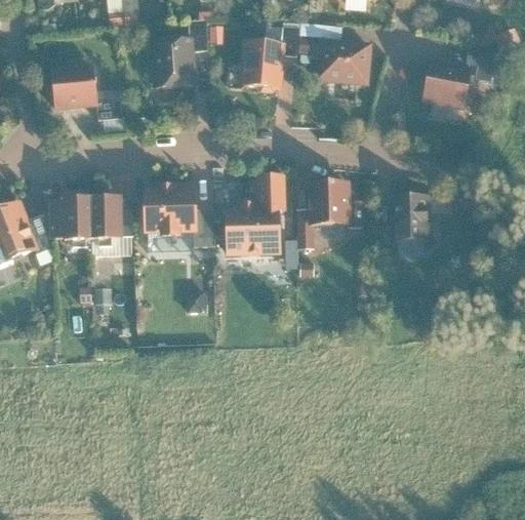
[(190,24),(191,42),(191,53),(207,52),(206,24),(190,24)]
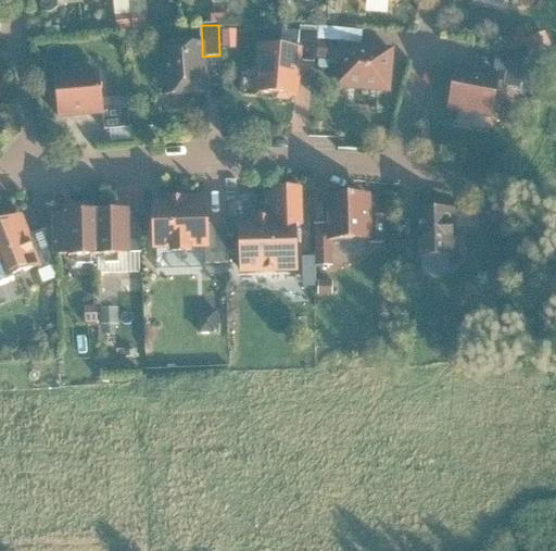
[(299,29),(298,51),(302,51),(302,60),(313,61),(315,30),(299,29)]
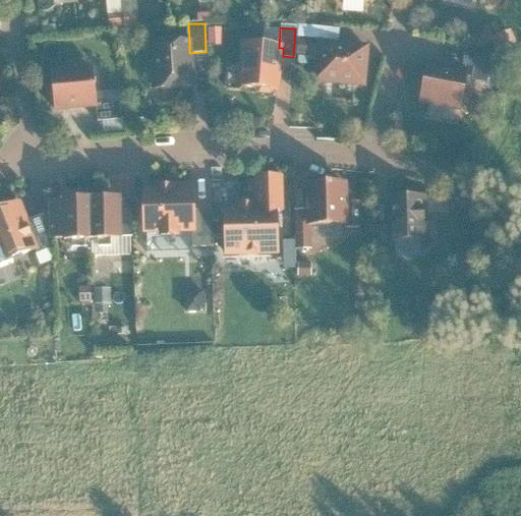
[(365,88),(368,45),(315,40),(312,82),(365,88)]
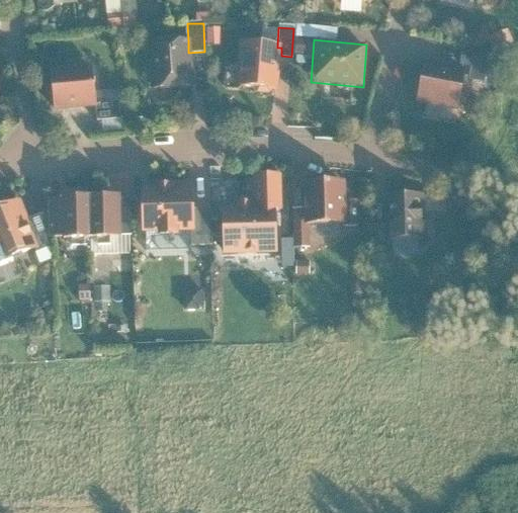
[(188,53),(188,41),(147,44),(150,90),(190,88),(188,53)]
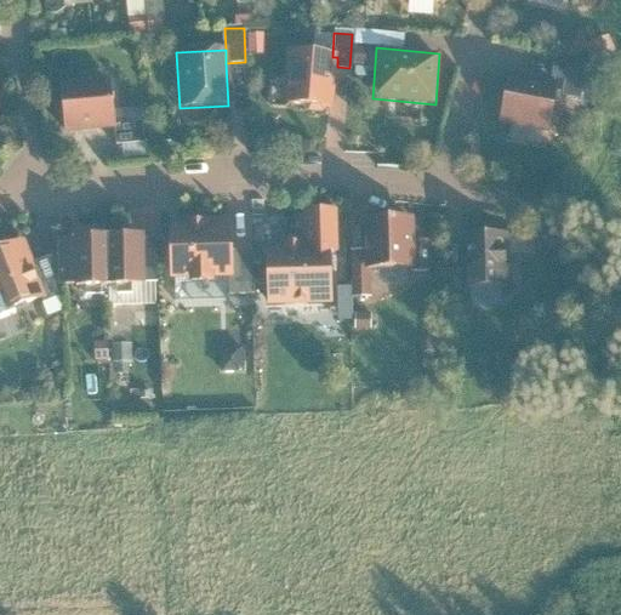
[(337,67),(337,57),(332,57),(291,55),(288,104),(334,108),(337,67)]
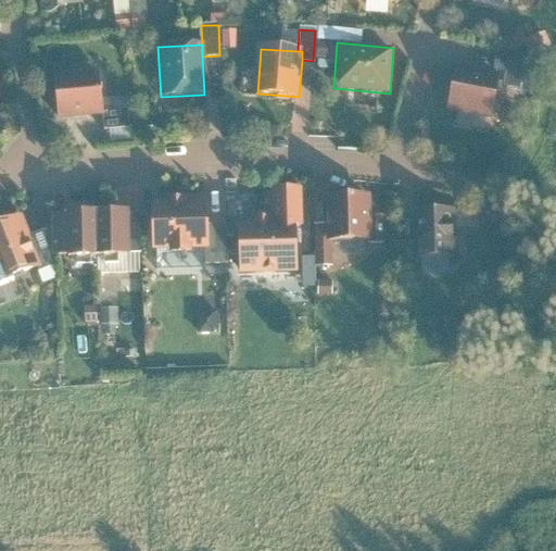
[(529,59),(496,53),(493,70),(526,75),(529,59)]
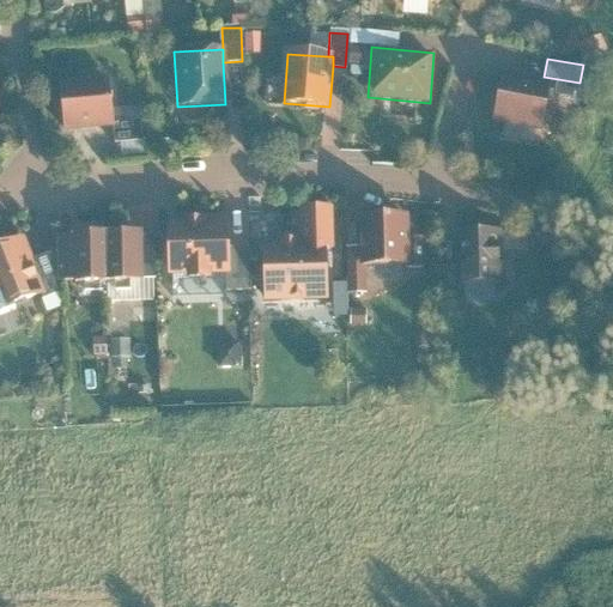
[(541,133),(552,83),(502,73),(492,122),(541,133)]
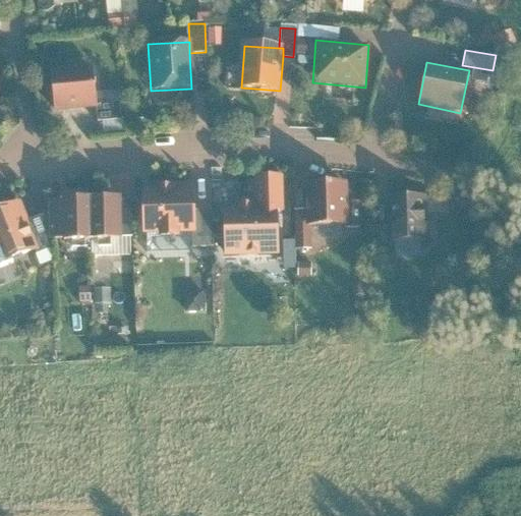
[(92,65),(52,68),(55,106),(96,102),(92,65)]
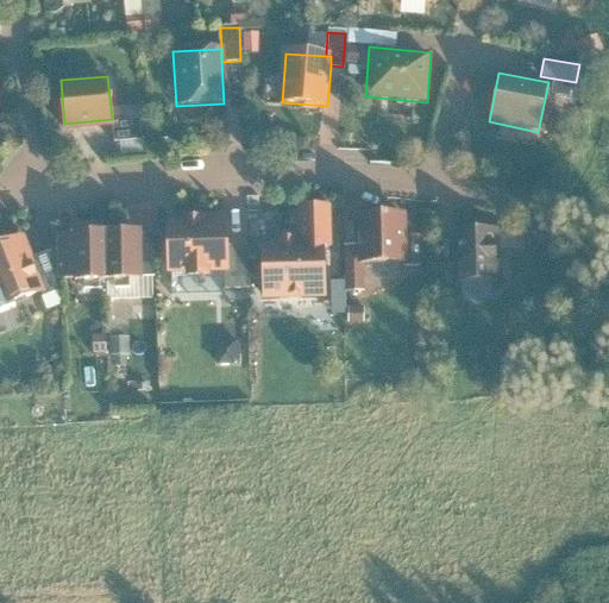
[(144,123),(112,126),(113,142),(146,139),(144,123)]
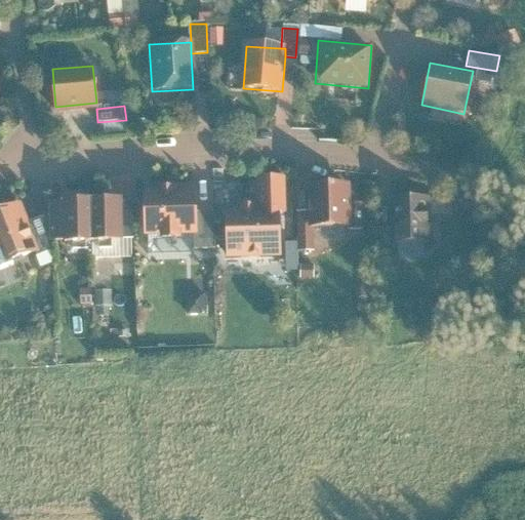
[(282,207),(282,172),(255,172),(256,203),(225,204),(226,253),(280,252),(279,207),(282,207)]
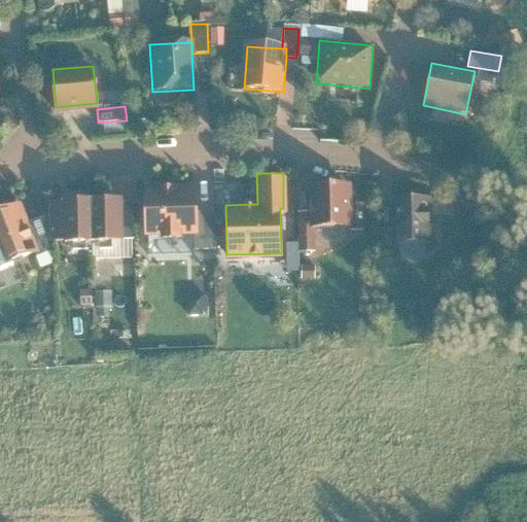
[(352,199),(351,178),(310,180),(311,207),(311,221),(314,221),(348,221),(348,228),(364,227),(363,199),(352,199)]
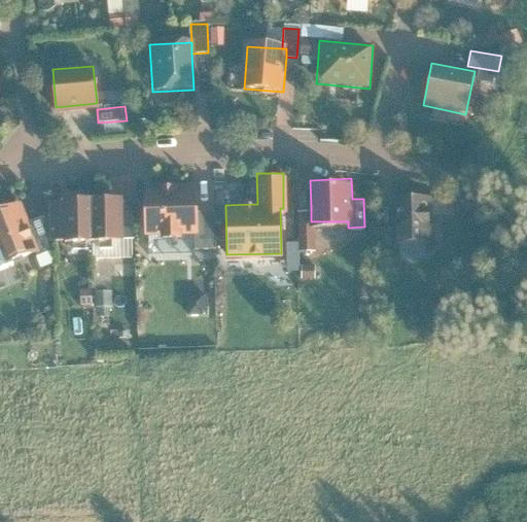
[(192,231),(195,231),(195,208),(195,185),(143,186),(143,232),(159,231),(159,234),(180,234),(180,231),(192,231)]
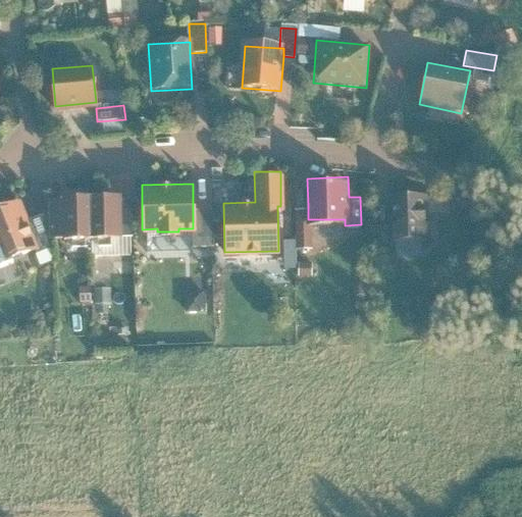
[(429,237),(427,192),(387,193),(388,222),(388,237),(396,237),(429,237)]
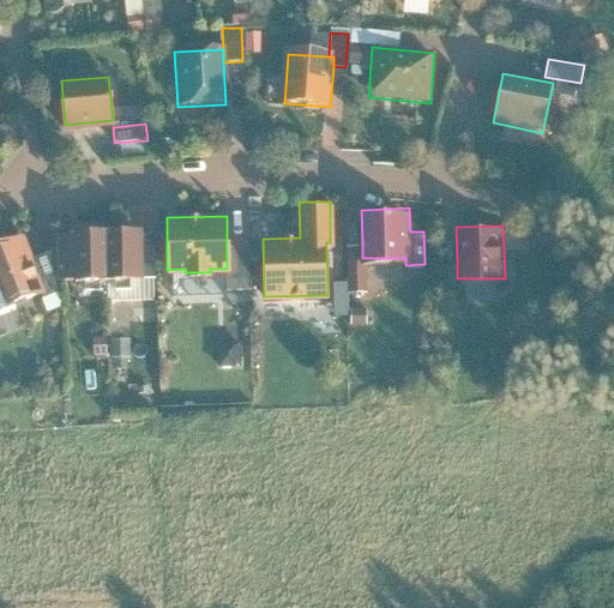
[(139,227),(102,228),(103,276),(140,275),(140,230),(139,227)]
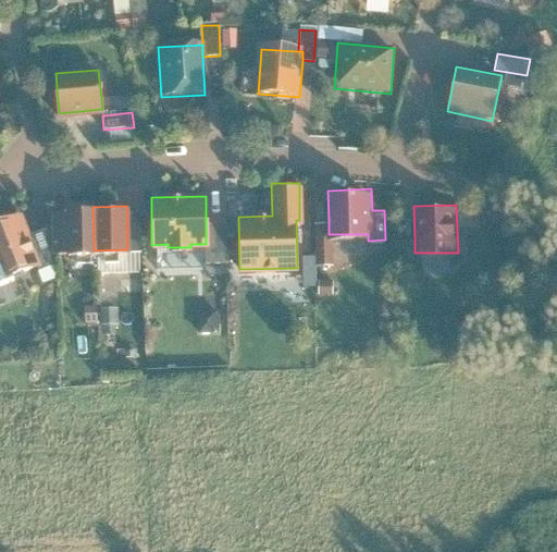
[(93,207),(50,208),(50,221),(52,252),(94,250),(93,207)]
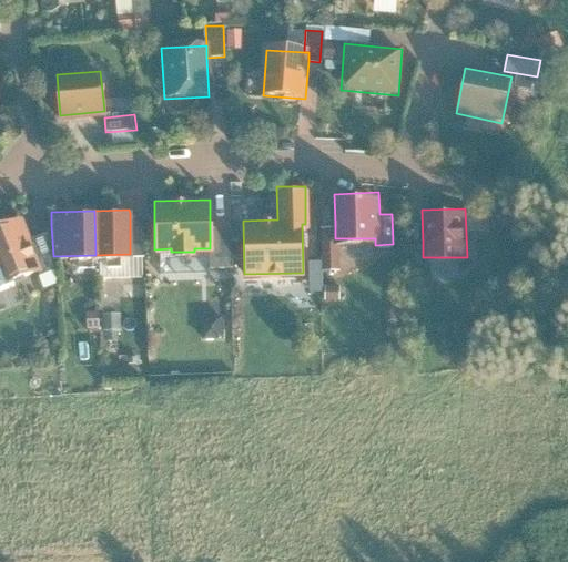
[(29,234),(20,213),(0,221),(0,283),(36,268),(40,267),(29,234)]
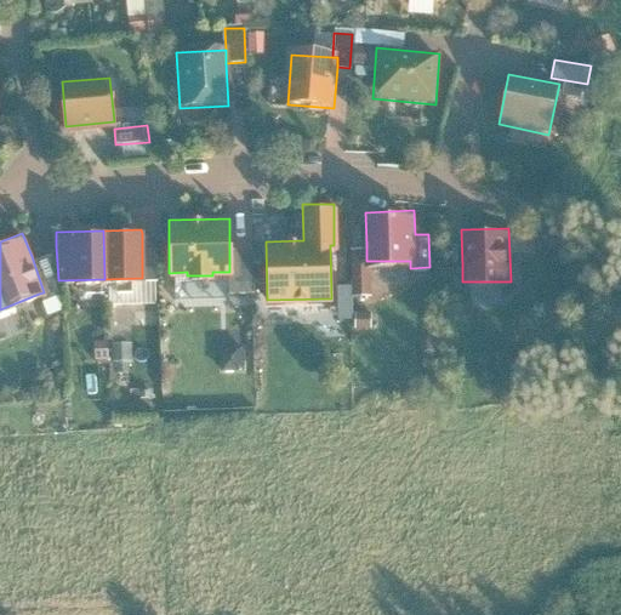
[(155,234),(142,233),(142,278),(155,278),(155,234)]
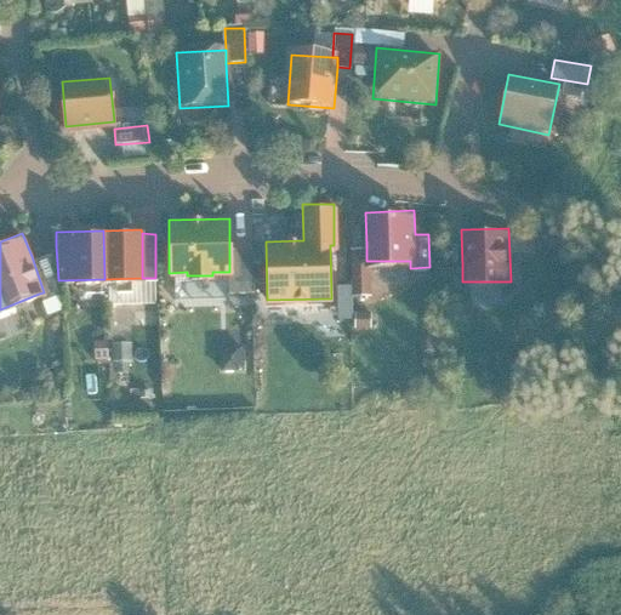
[(366,261),(366,244),(351,244),(352,292),(371,291),(370,261),(366,261)]
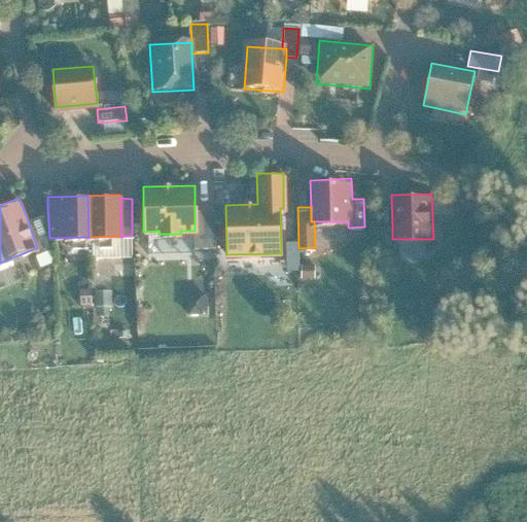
[(214,208),(195,208),(195,231),(192,231),(194,245),(215,245),(214,208)]
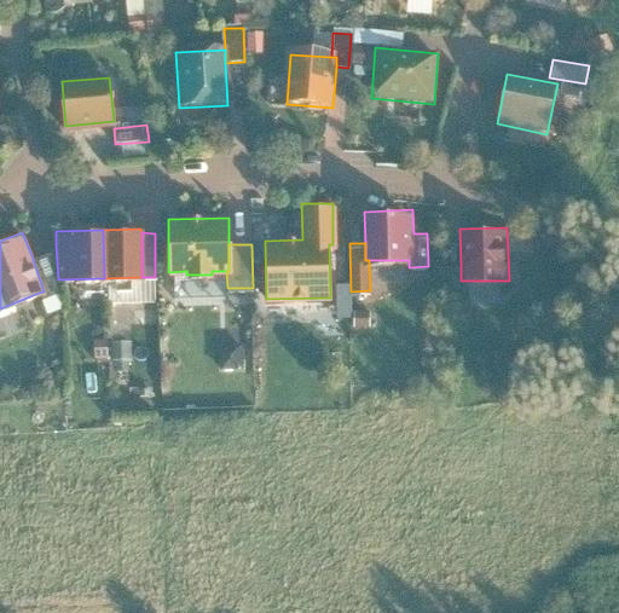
[(56,246),(32,255),(44,291),(39,293),(41,296),(58,289),(58,279),(56,246)]
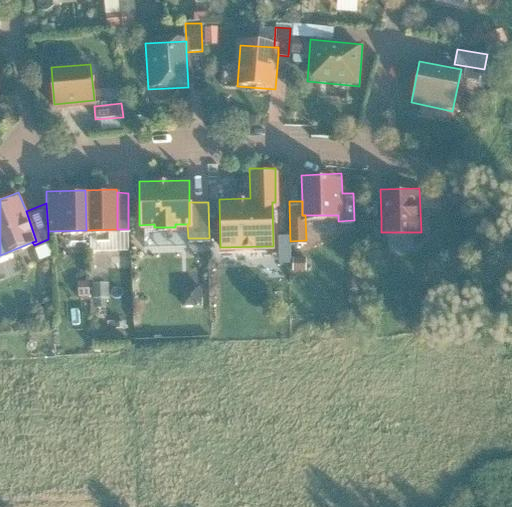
[(381,232),(381,218),(370,218),(370,259),(388,259),(388,232),(381,232)]
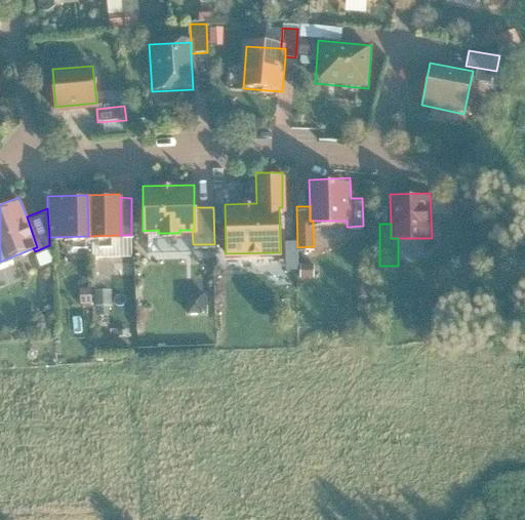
[(312,262),(300,262),(301,275),(312,275),(312,262)]
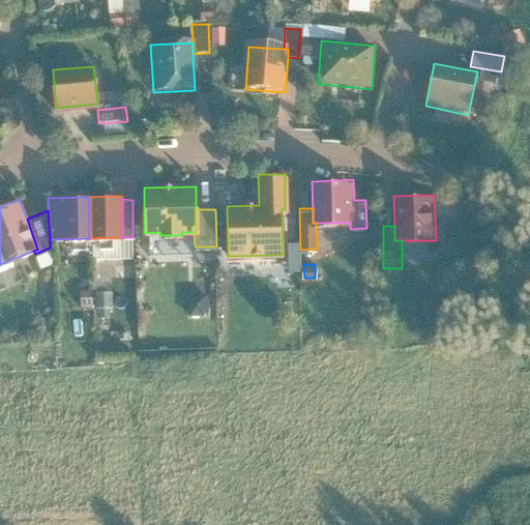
[(111,291),(96,292),(96,307),(112,307),(111,291)]
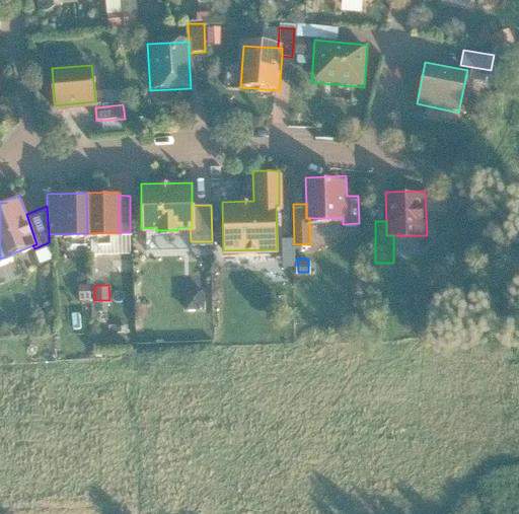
[(206,286),(186,286),(186,305),(206,305),(206,286)]
